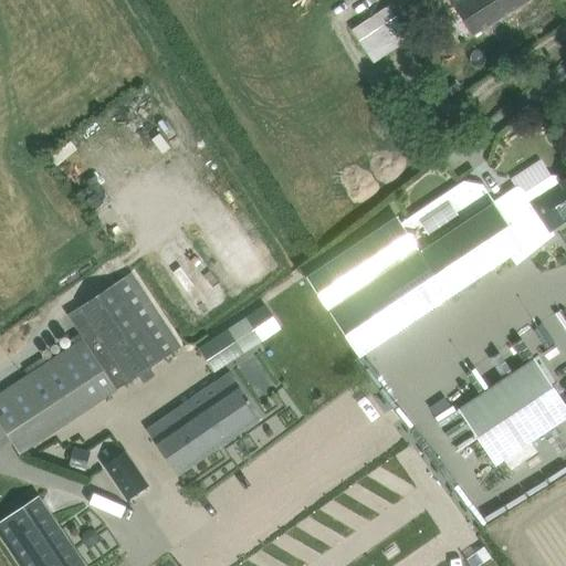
[(395,0),(407,18),(428,4),(425,0),(395,0)]
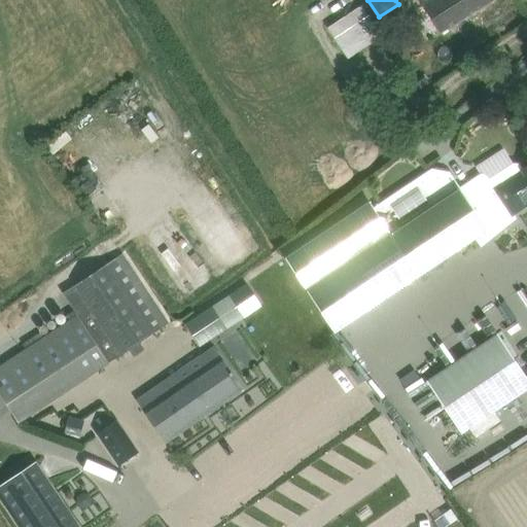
[(419,0),(429,15),(440,33),(492,0),(419,0)]
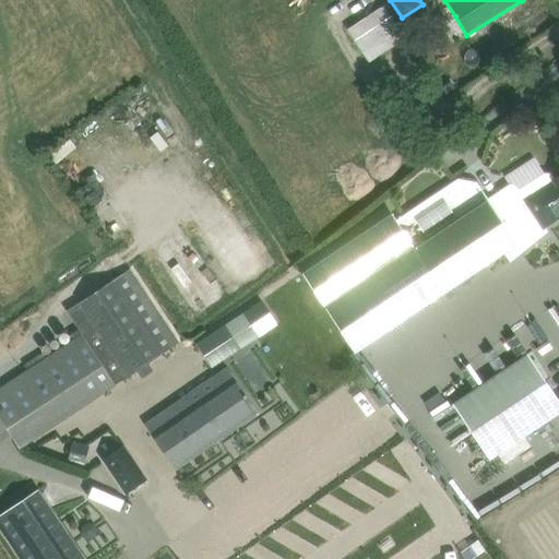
[(347,30),(368,62),(405,38),(383,6),(347,30)]
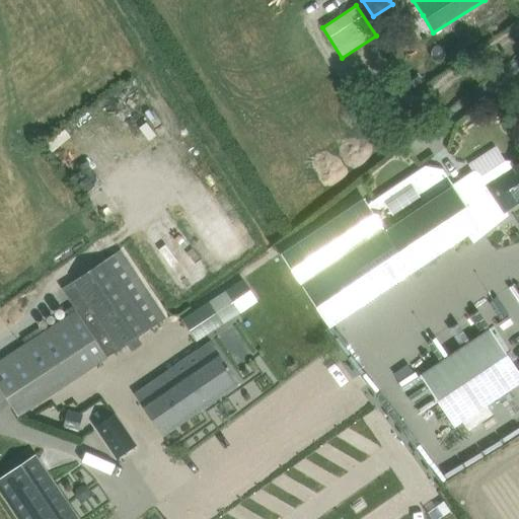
[(126,131),(148,114),(135,96),(113,114),(126,131)]
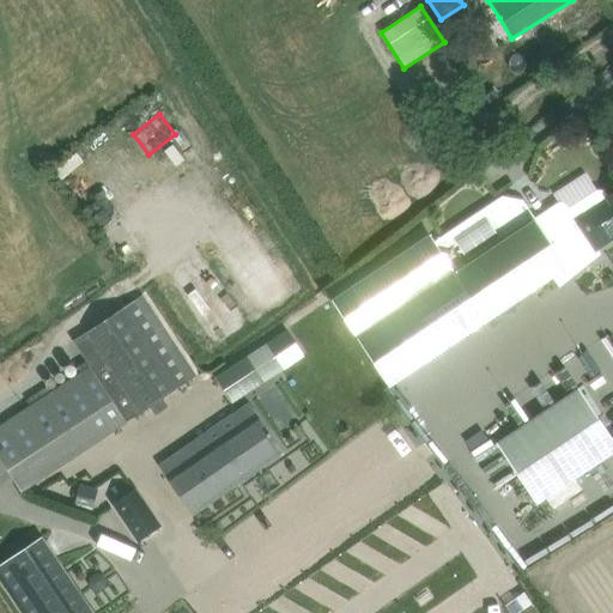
[(557,204),(534,217),(566,268),(574,279),(600,256),(596,252),(612,240),(612,193),(608,196),(605,192),(594,189),(586,176),(553,196),(557,204)]
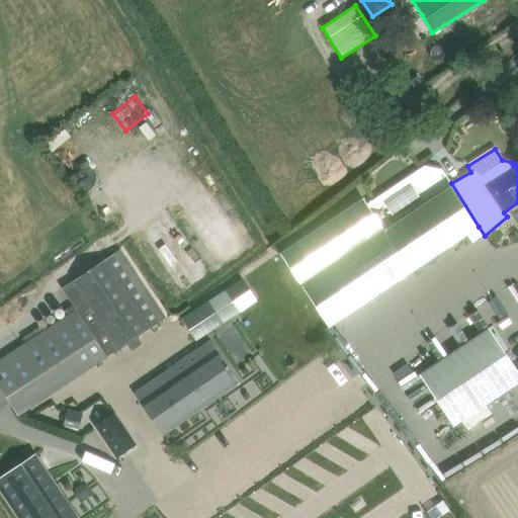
[(320,227),(280,253),(330,327),(370,299),(480,227),(463,202),(452,185),(451,183),(442,169),(424,166),(367,203),(358,190),(341,204),(344,210),(320,227)]
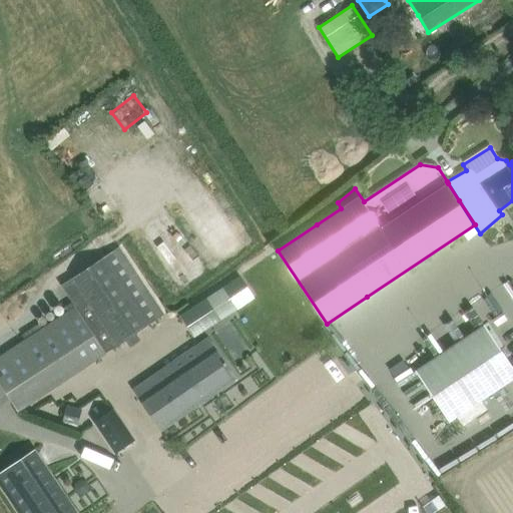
[(154,219),(183,292),(202,284),(174,211),(154,219)]
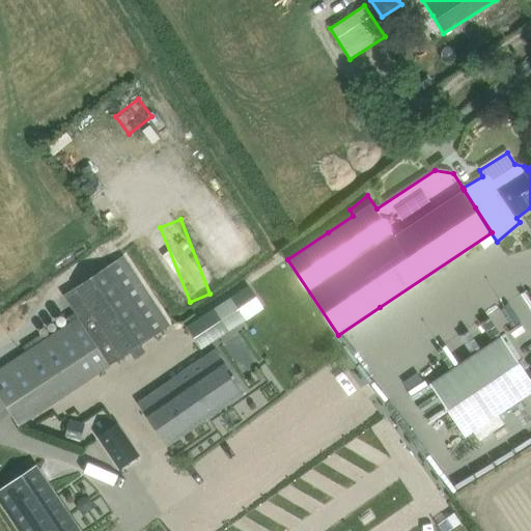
[(124,255),(62,295),(75,313),(67,317),(70,322),(63,327),(95,375),(170,326),(124,255)]
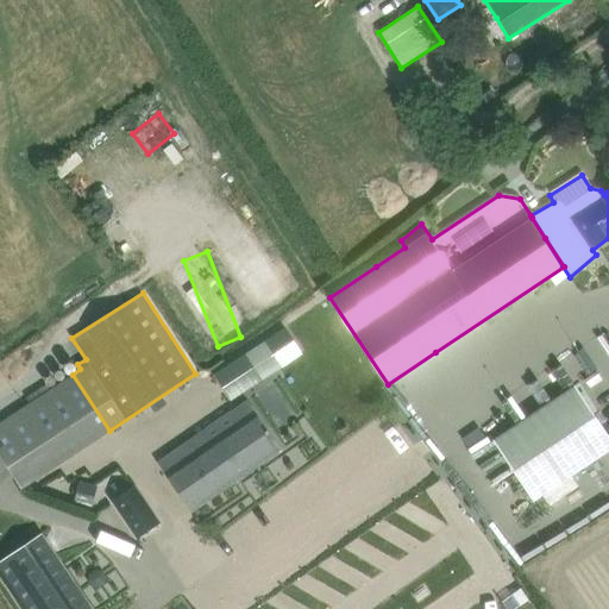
[(282,365),(265,341),(214,376),(231,401),(282,365)]
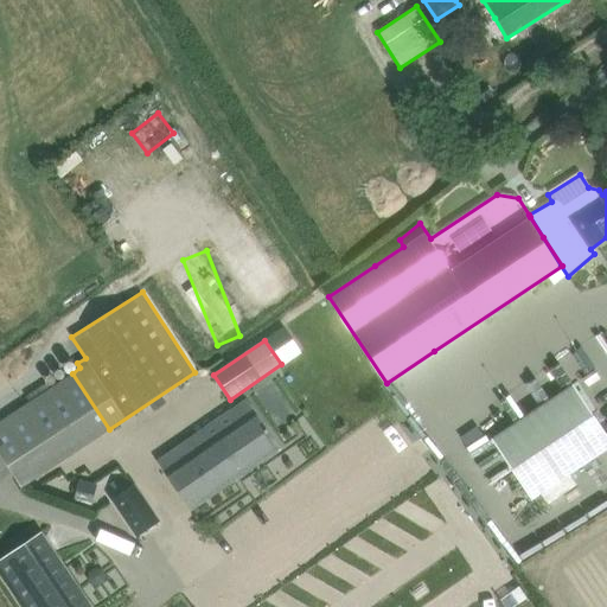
[(606,435),(573,385),(492,439),(532,498),(606,448),(606,435)]
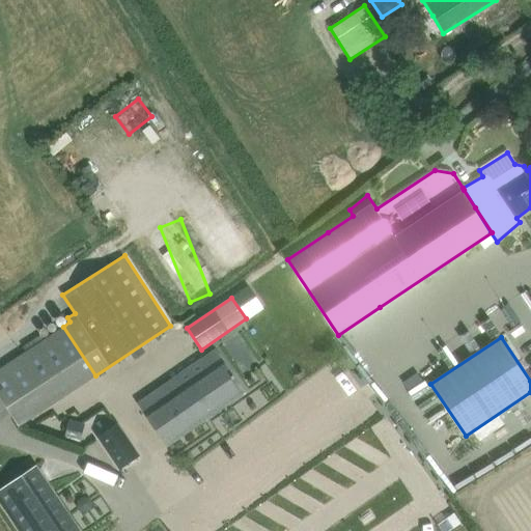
[(137,403),(166,446),(245,392),(216,350),(137,403)]
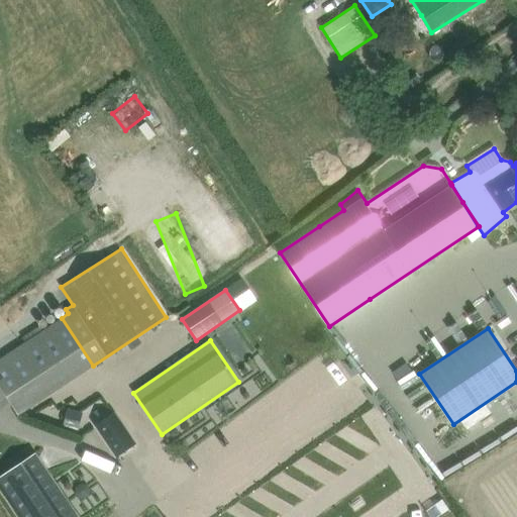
[(77,428),(82,411),(68,408),(64,424),(77,428)]
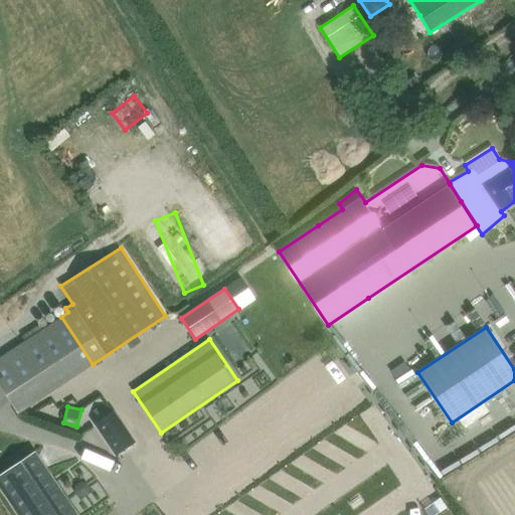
[(136,442),(115,409),(95,422),(117,455),(136,442)]
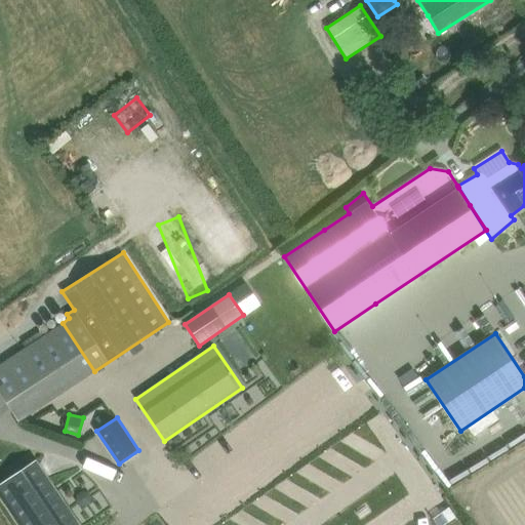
[(80,524),(35,459),(0,483),(0,495),(19,524),(80,524)]
